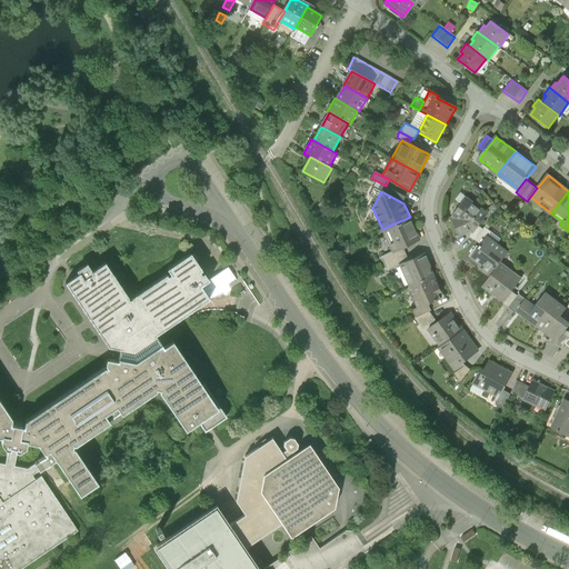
[(461,236),(472,231),(473,231),(475,232),(479,227),(488,215),(467,198),(460,208),(453,217),(461,236)]
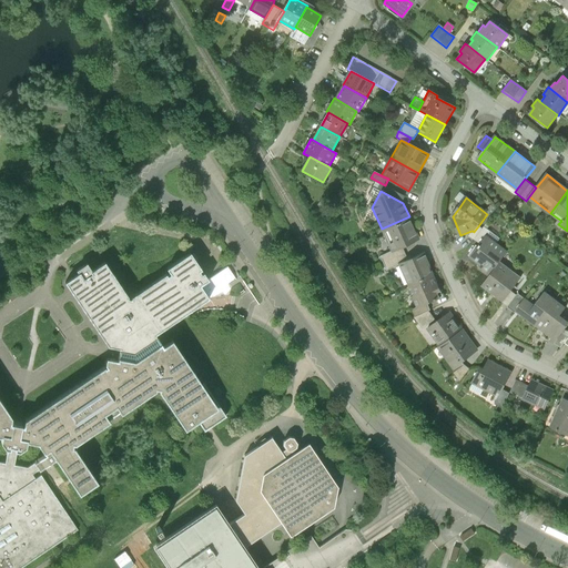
[(419,239),(409,216),(382,229),(392,251),(402,246),(419,239)]
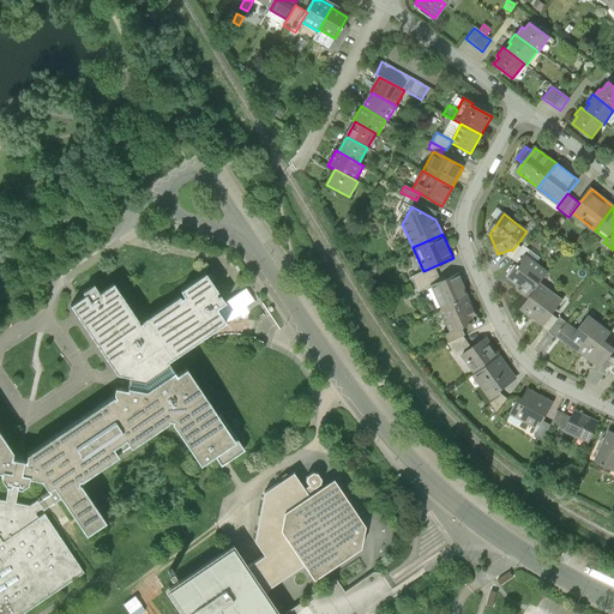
[(507,254),(513,259),(522,248),(517,245),(512,251),(511,250),(507,254)]
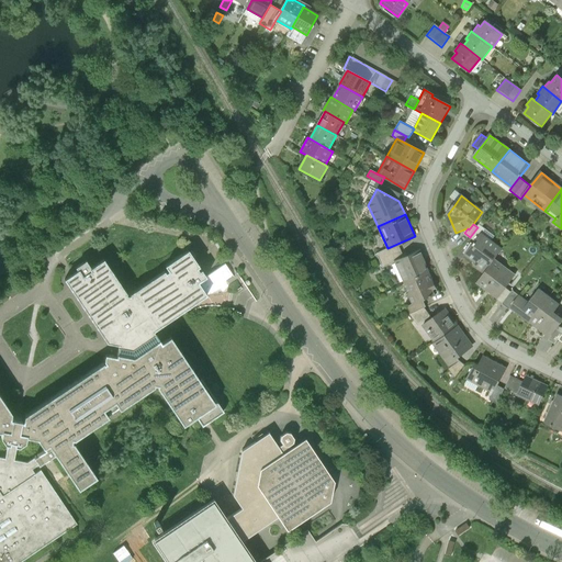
[(479,224),(478,227),(470,237),(476,242),(482,234),(485,229),(479,224)]
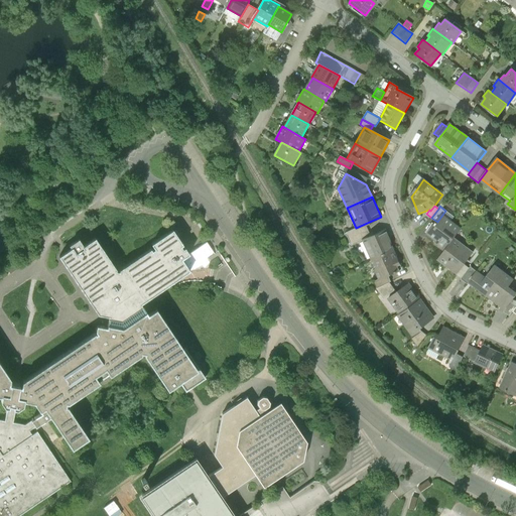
[(442,215),(437,222),(428,234),(437,242),(435,244),(444,251),(454,239),(462,229),(442,215)]
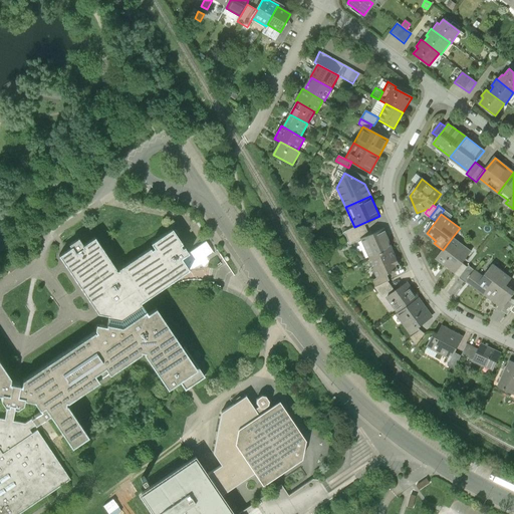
[(368,235),(363,223),(354,227),(344,232),(349,244),(360,239),(368,235)]
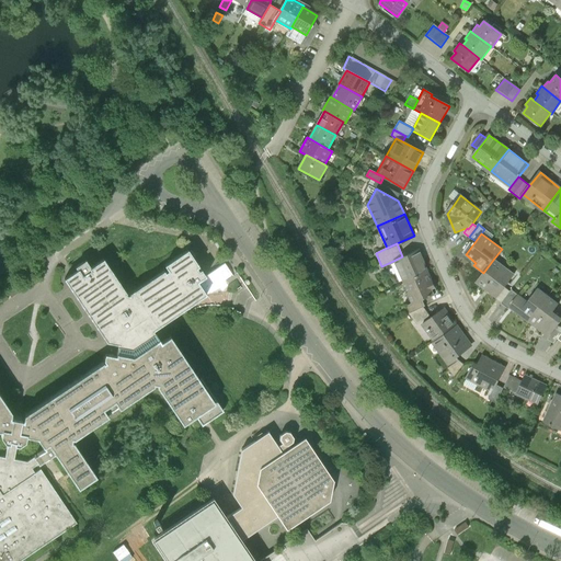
[(393,261),(403,282),(428,271),(419,249),(402,256),(393,261)]
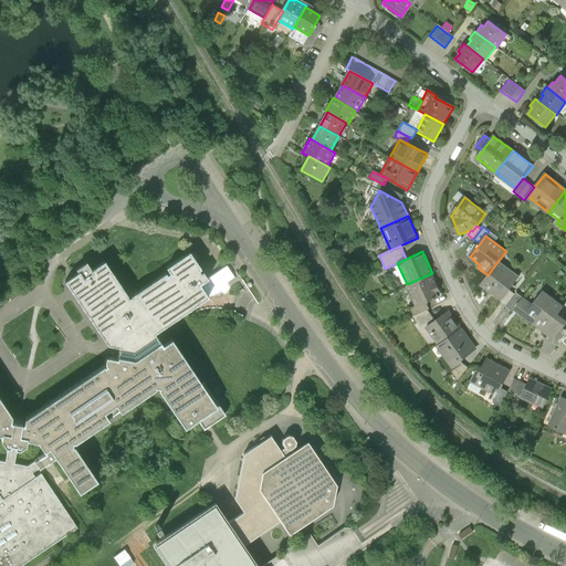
[(213,278),(195,252),(134,295),(108,259),(69,283),(93,318),(112,345),(123,346),(135,349),(160,333),(211,297),(208,293),(202,286),(213,278)]
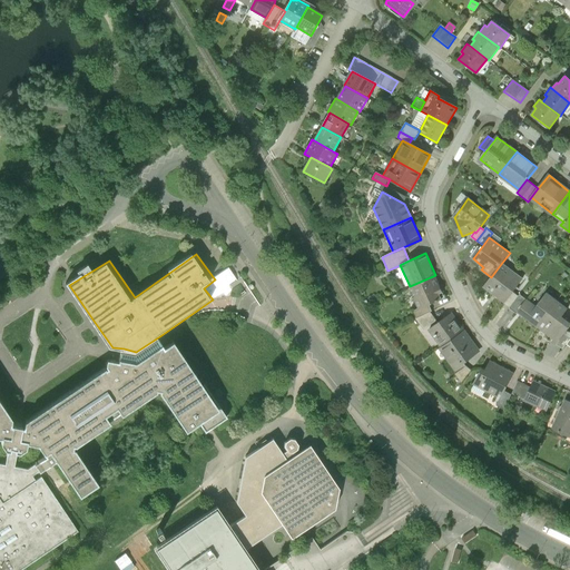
[(522,281),(501,264),(491,277),(484,286),(505,303),(513,292),(522,281)]
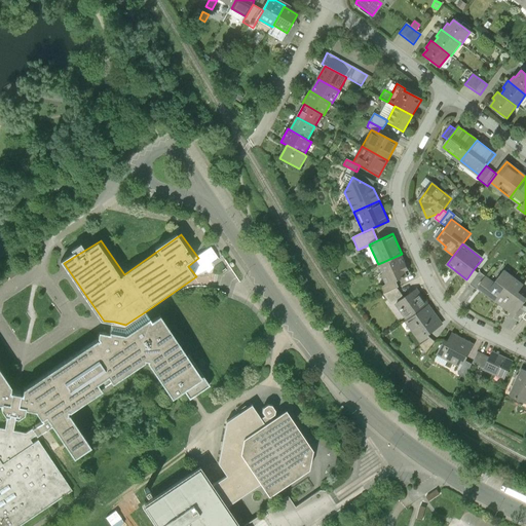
[(409,270),(402,254),(378,264),(387,285),(397,280),(407,275),(406,272),(409,270)]
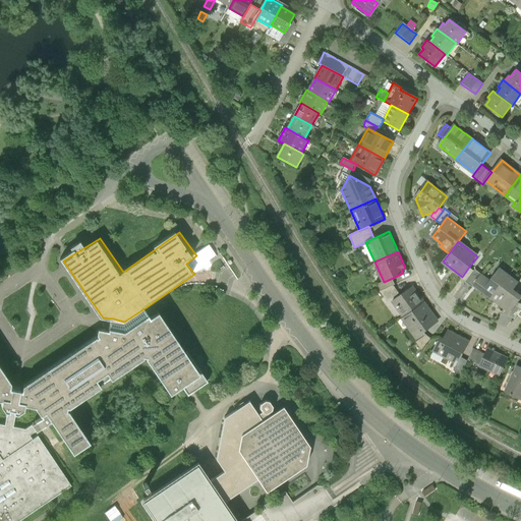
[(462,277),(467,281),(474,271),(469,267),(462,277)]
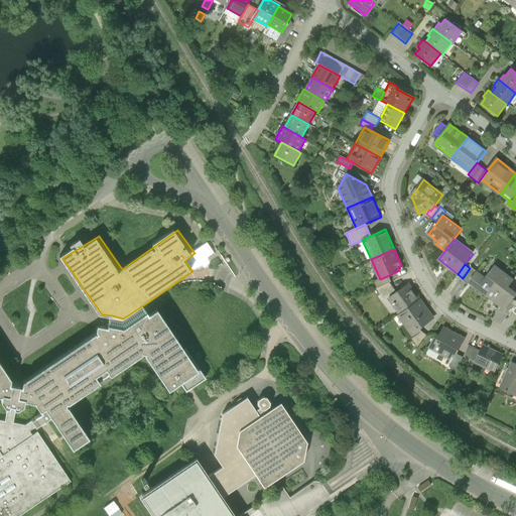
[(469,282),(487,296),(505,273),(495,266),(486,278),(477,271),(469,282)]
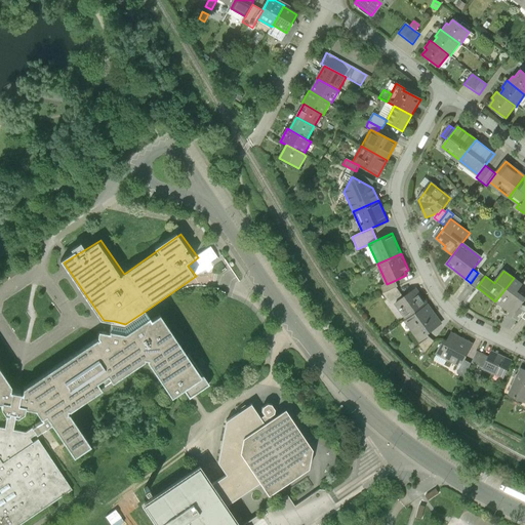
[(479,272),(478,273),(471,283),(477,287),(485,276),(479,272)]
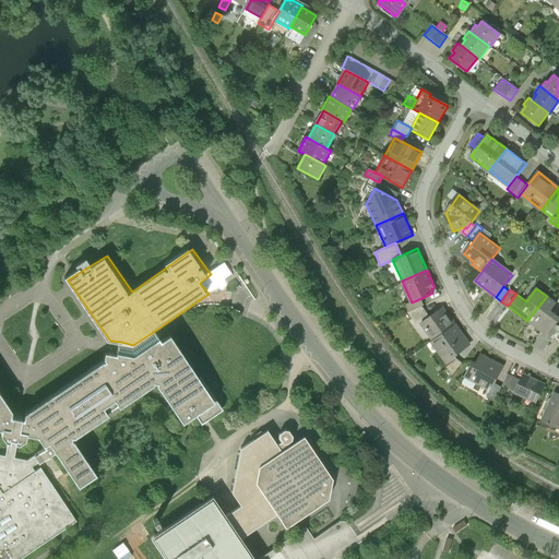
[(557,304),(547,296),(527,321),(543,333),(542,334),(546,337),(556,324),(558,320),(558,317),(551,311),(557,304)]
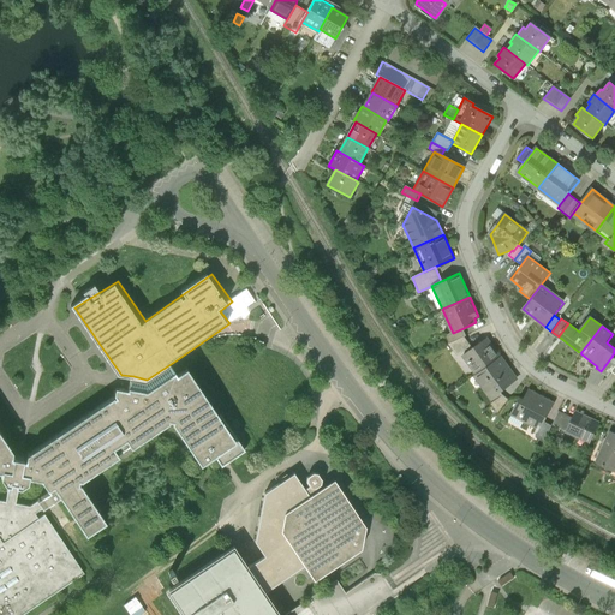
[(453,333),(446,335),(451,345),(466,338),(467,336),(464,328),(453,333)]
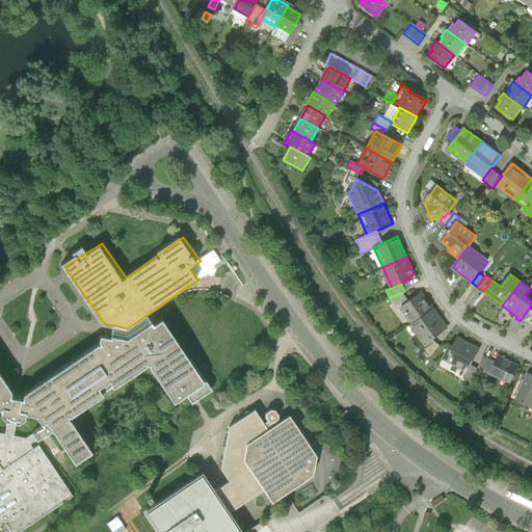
[(409,300),(403,292),(390,298),(398,309),(401,307),(409,300)]
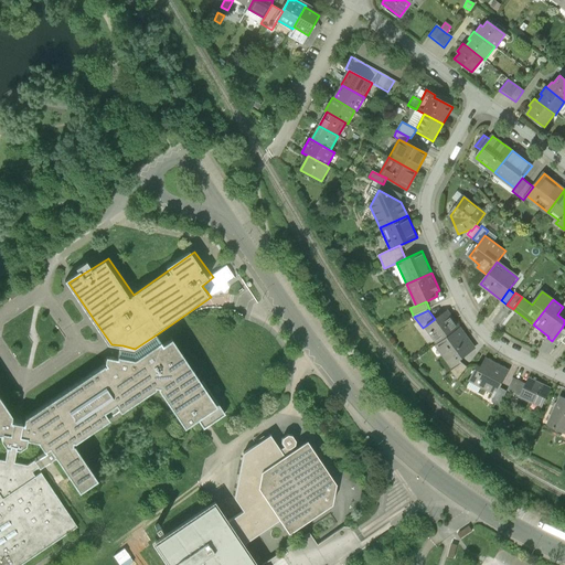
[(426,326),(438,343),(460,328),(448,310),(435,319),(426,326)]
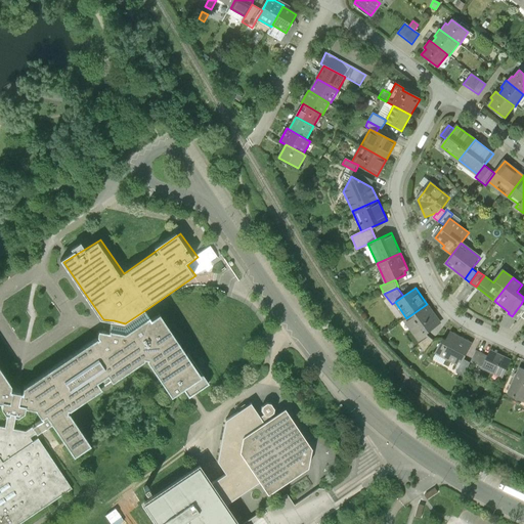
[(440,322),(427,304),(406,318),(420,337),(427,332),(440,322)]
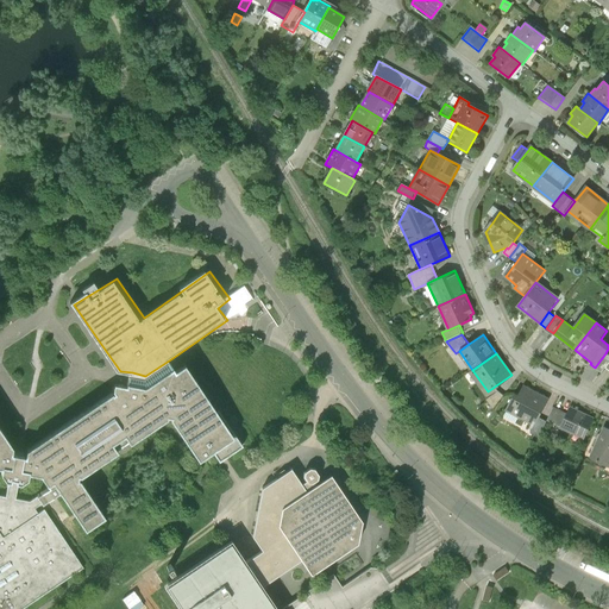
[(602,374),(607,368),(608,363),(608,355),(606,353),(595,368),(602,374)]
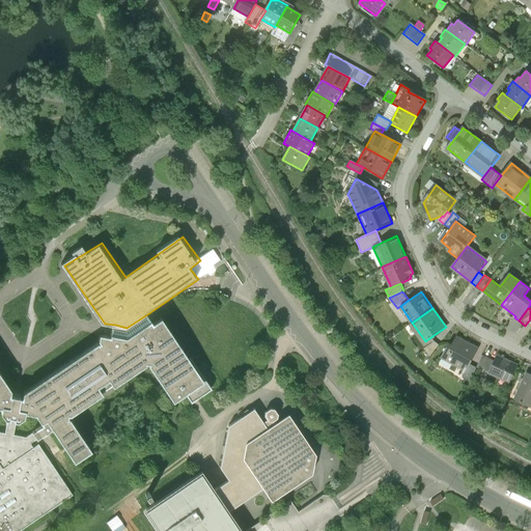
[(115,330),(115,334),(132,336),(157,320),(150,312),(127,328),(115,325),(115,330)]
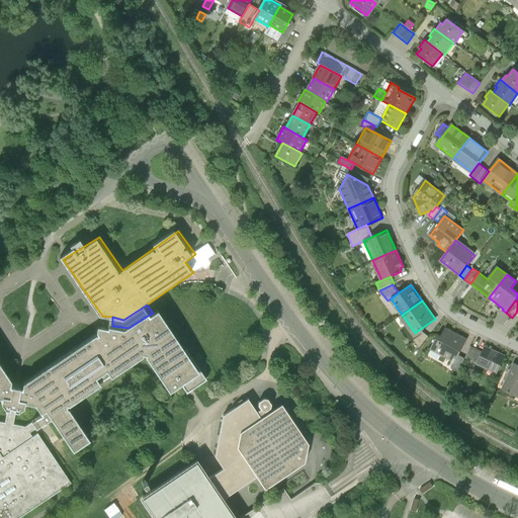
[(0,517),(12,517),(71,480),(39,433),(57,421),(76,450),(93,439),(70,405),(151,352),(174,391),(185,382),(202,371),(160,309),(153,313),(128,328),(112,326),(105,326),(104,334),(27,382),(21,381),(15,380),(0,357),(0,517)]
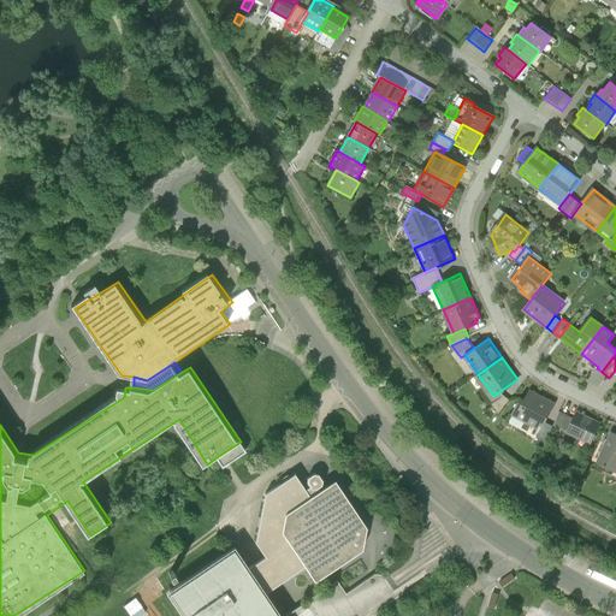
[(505,396),(502,390),(493,396),(490,398),(495,404),(505,396)]
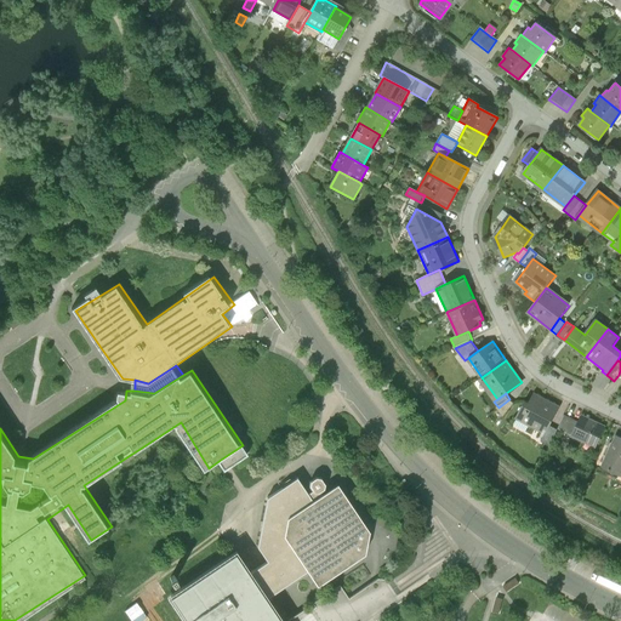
[(524,402),(516,419),(541,431),(543,428),(547,429),(548,426),(558,406),(534,393),(528,404),(524,402)]
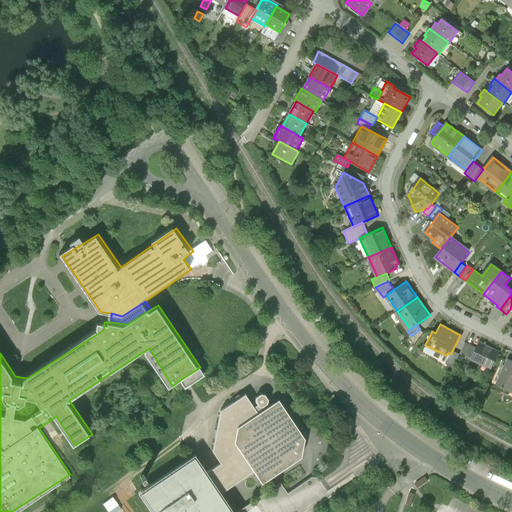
[(425,333),(420,329),(411,336),(416,344),(425,333)]
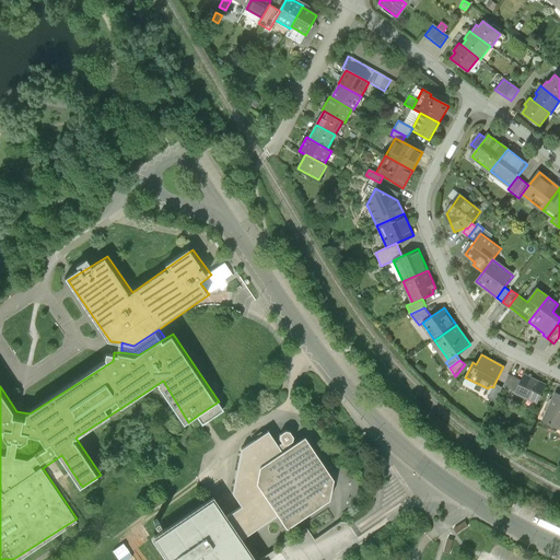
[(504,387),(516,393),(522,381),(510,375),(504,387)]
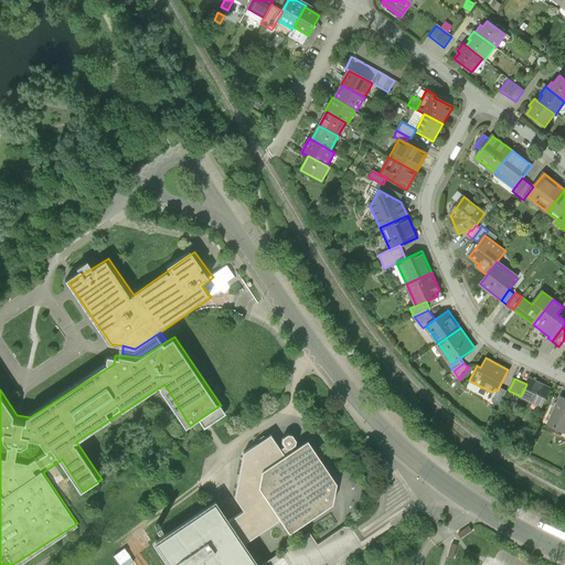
[(526,384),(521,396),(542,406),(551,387),(530,379),(526,384)]
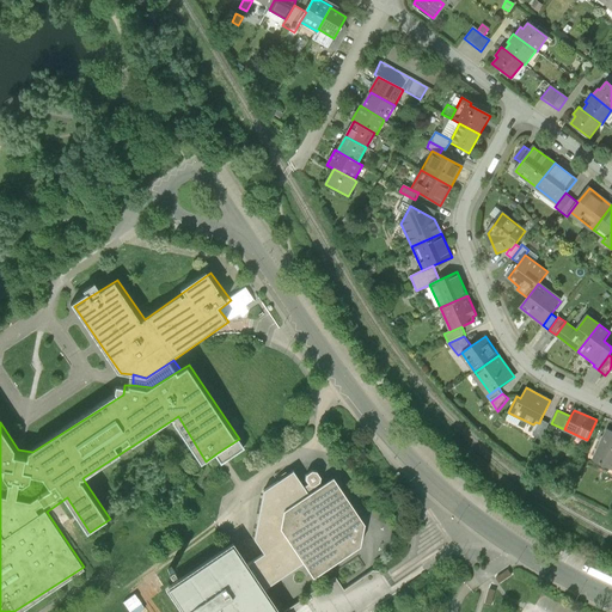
[(540,420),(539,423),(533,434),(542,439),(550,424),(540,420)]
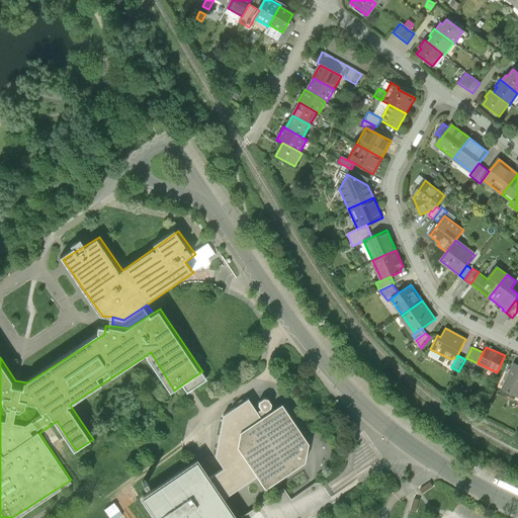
[(517,365),(515,364),(503,390),(517,396),(517,365)]
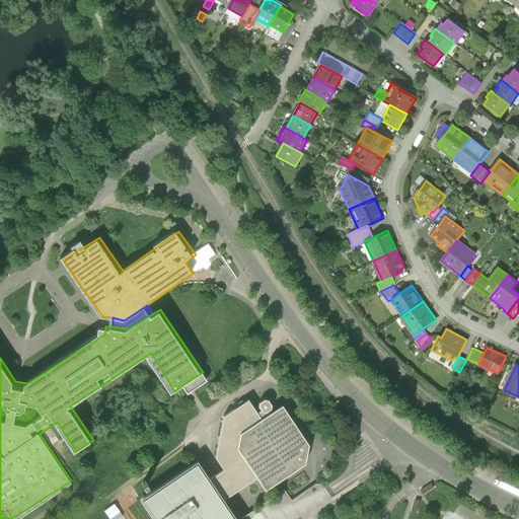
[(203,372),(186,383),(192,392),(194,390),(210,380),(204,371),(203,372)]
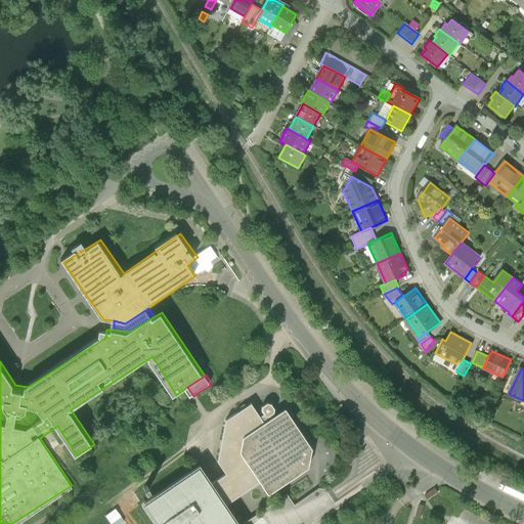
[(247,439),(268,422),(256,404),(230,420),(221,463),(229,473),(217,483),(230,505),(244,496),(263,484),(244,452),(247,439)]
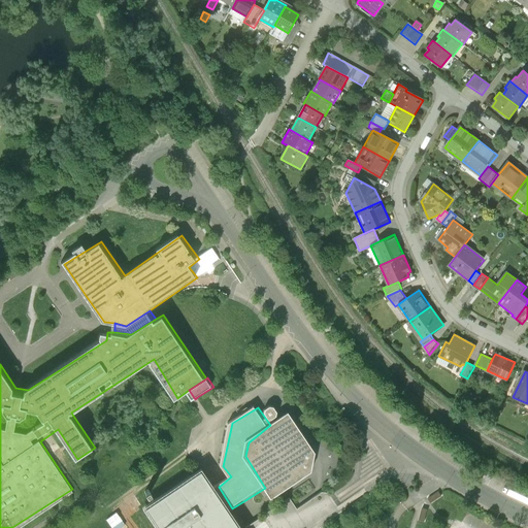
[(265,488),(273,501),(279,497),(317,471),(318,454),(290,414),(270,425),(249,442),(245,456),(265,488)]
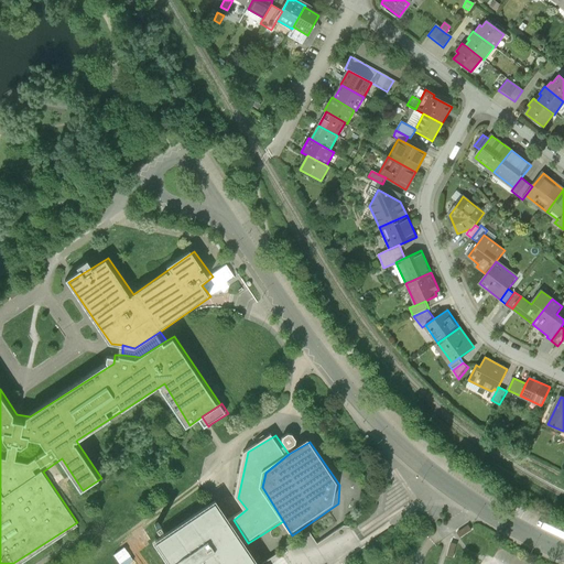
[(260,563),(248,543),(234,520),(219,502),(161,542),(174,563),(260,563)]
